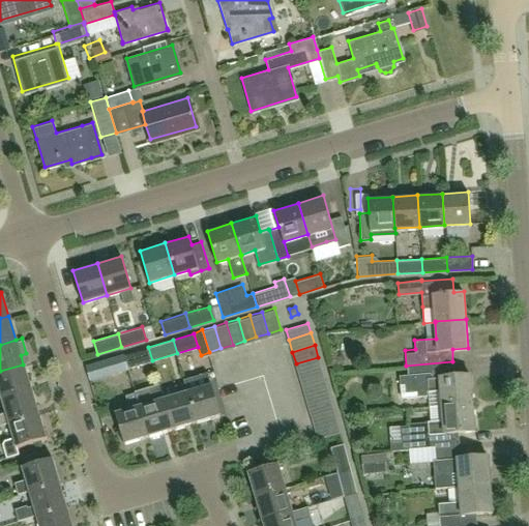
[(148,347),(123,354),(127,368),(152,360),(148,347)]
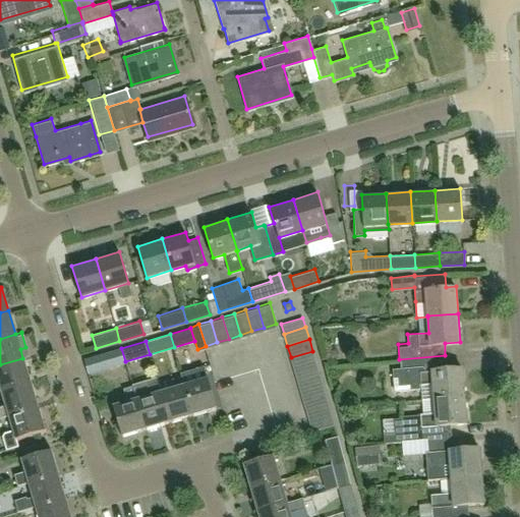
[(98,355),(83,360),(88,372),(102,367),(125,361),(121,348),(98,355)]
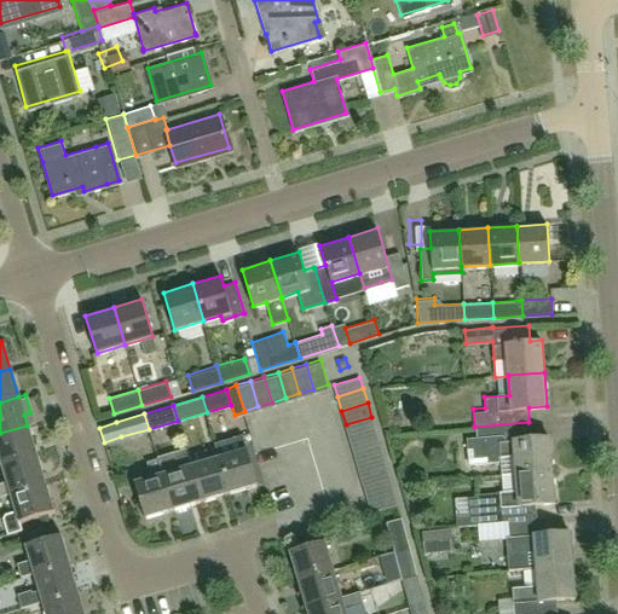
[(376,430),(371,417),(346,424),(350,439),(376,430)]
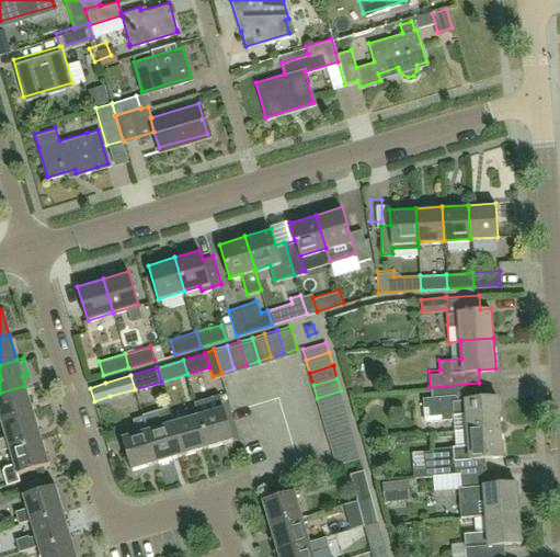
[(430,387),(430,396),(420,396),(422,420),(449,418),(449,412),(465,411),(467,428),(500,424),(498,396),(481,397),(479,383),(430,387)]
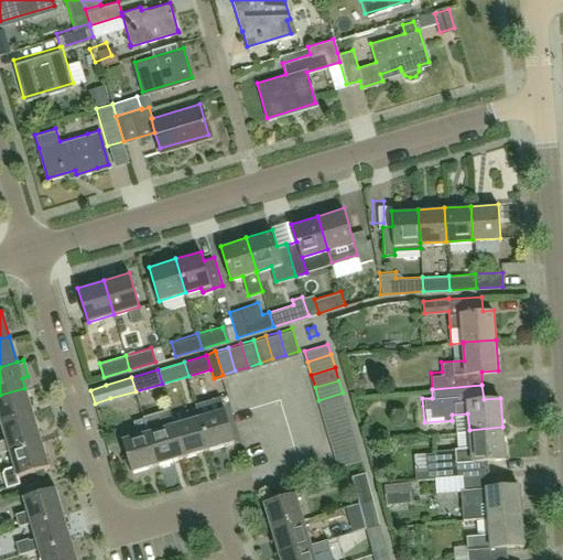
[(24,388),(0,395),(0,422),(32,412),(24,388)]
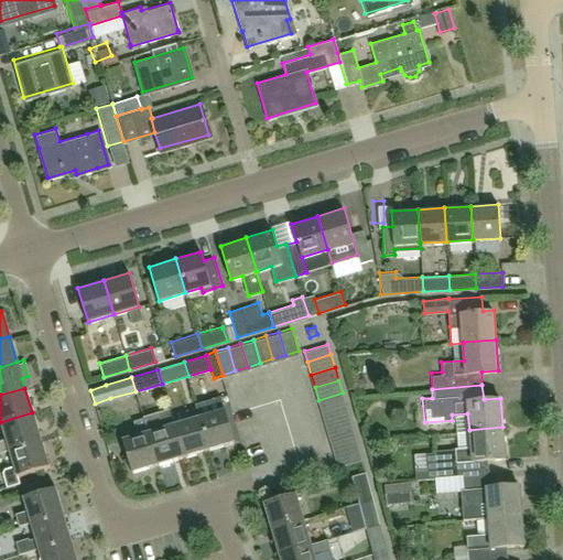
[(343,392),(318,400),(323,413),(346,406),(343,392)]
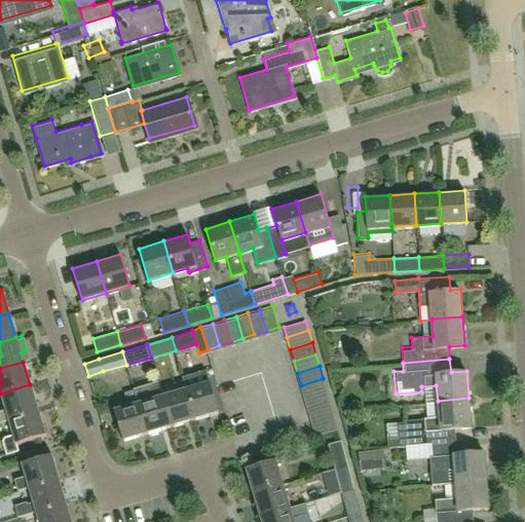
[(186,386),(195,417),(219,410),(205,368),(183,374),(186,386)]
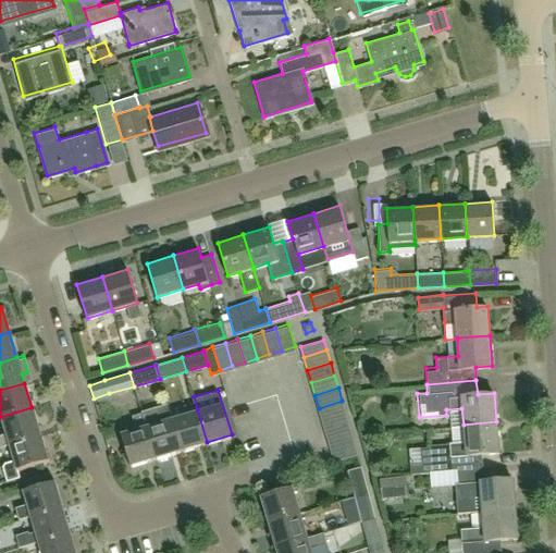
[(346,414),(342,401),(319,408),(322,420),(346,414)]
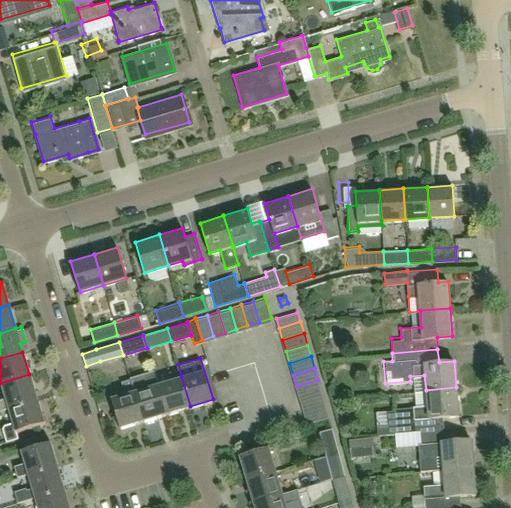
[(167,413),(157,383),(154,371),(130,378),(143,420),(167,413)]
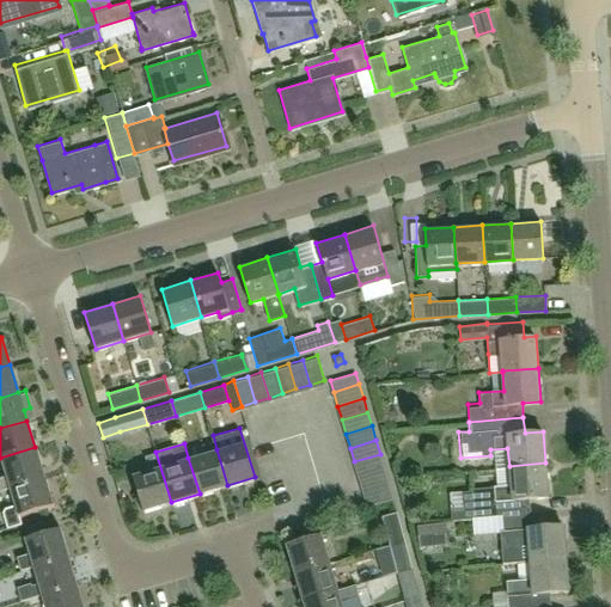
[(0,461),(4,474),(0,476),(0,489),(8,488),(7,485),(43,474),(35,447),(0,458),(0,461)]
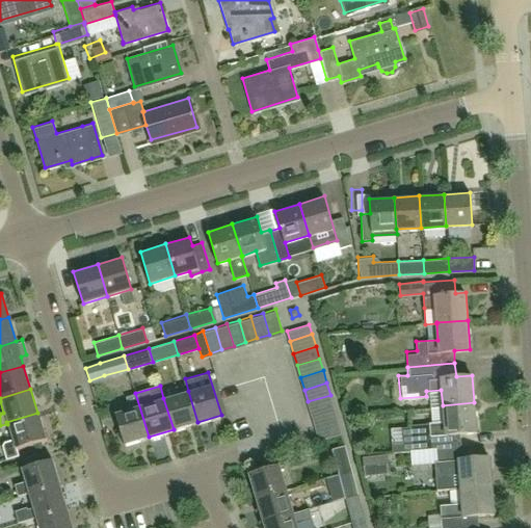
[(188,391),(163,398),(174,429),(197,422),(188,391)]
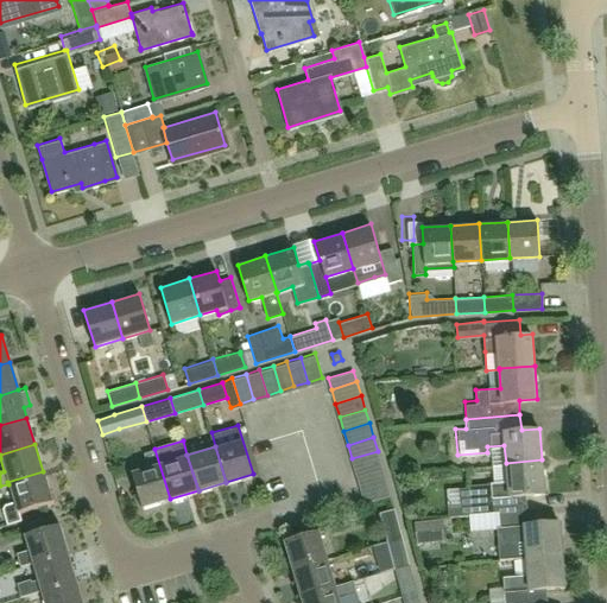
[(170,499),(155,449),(144,452),(149,467),(132,471),(143,507),(170,499)]
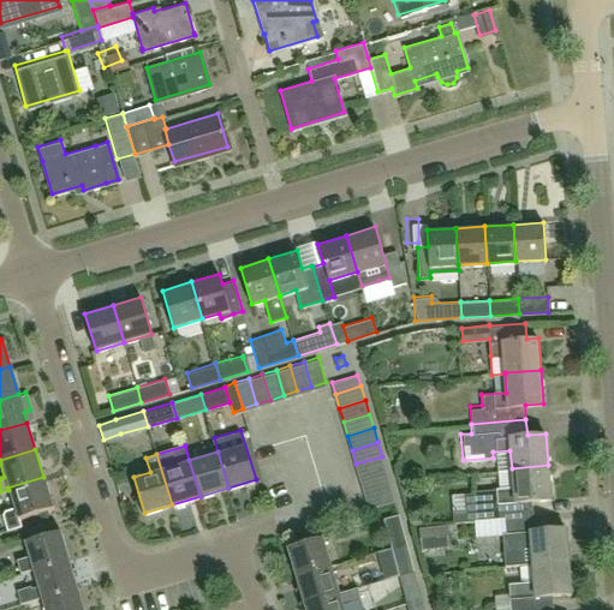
[(382,456),(356,464),(361,478),(387,470),(382,456)]
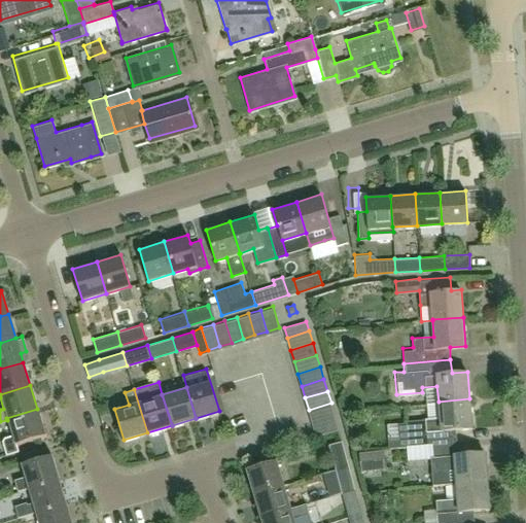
[(407,420),(407,421),(387,422),(389,447),(408,445),(408,444),(430,443),(456,441),(455,428),(471,426),(469,398),(439,402),(440,417),(424,418),(424,419),(407,420)]
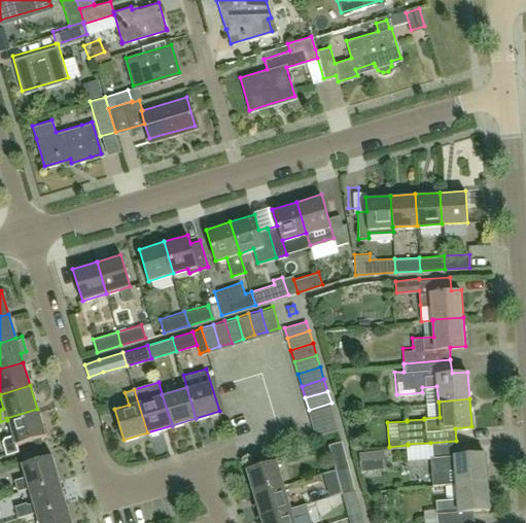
[(331,403),(309,410),(312,421),(335,415),(331,403)]
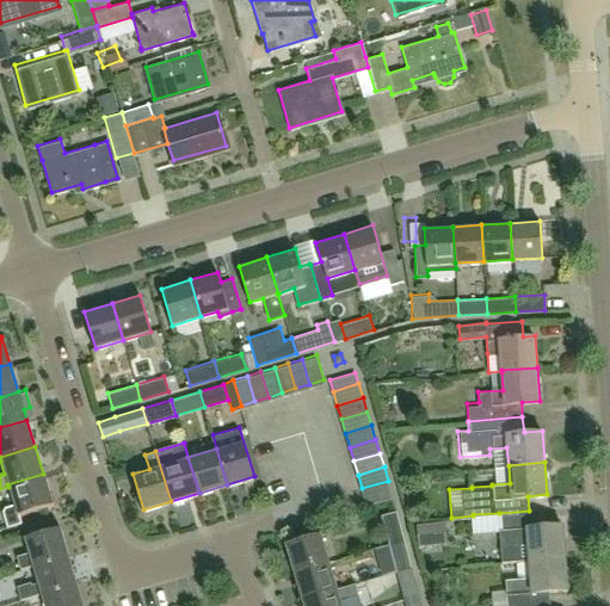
[(8,487),(13,506),(6,508),(5,511),(8,523),(19,520),(17,512),(51,502),(43,474),(7,484),(8,487)]
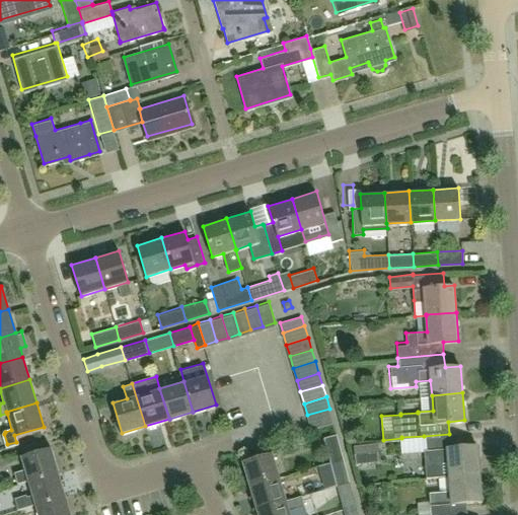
[(334,420),(329,409),(307,415),(311,427),(334,420)]
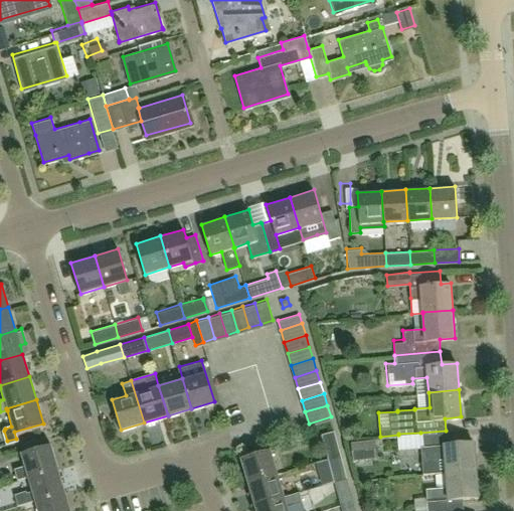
[(327,457),(340,453),(333,430),(320,434),(327,457)]
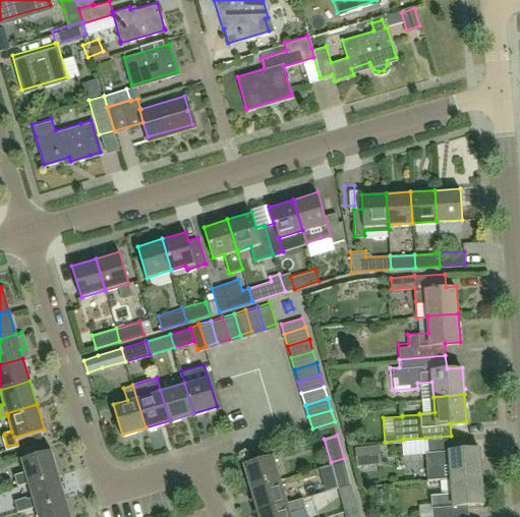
[(452,449),(451,436),(425,438),(427,462),(450,460),(451,475),(480,473),(478,447),(452,449)]
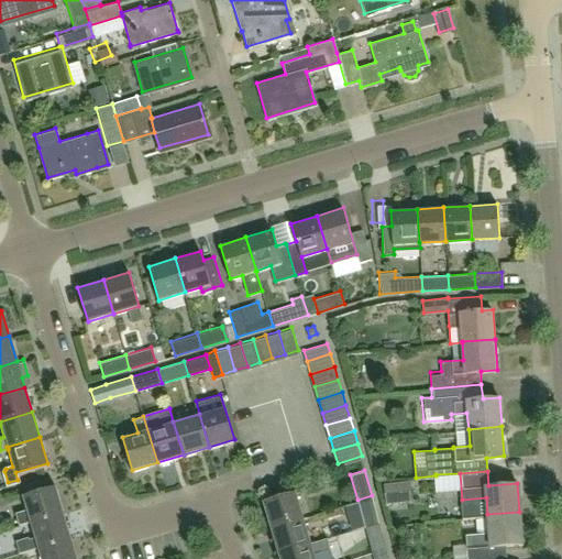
[(383,483),(385,502),(411,500),(409,480),(383,483)]
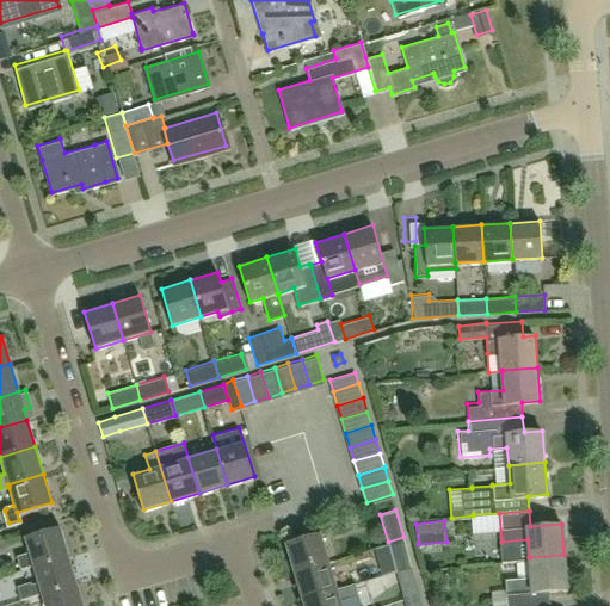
[(23,535),(28,551),(16,555),(20,569),(31,566),(67,555),(59,525),(23,535)]
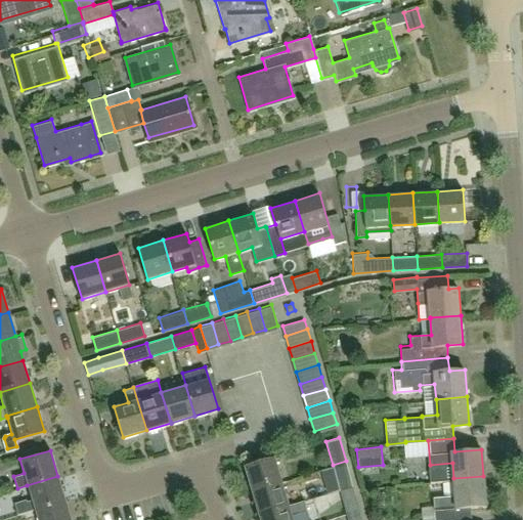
[(252,488),(282,479),(275,455),(245,464),(252,488)]
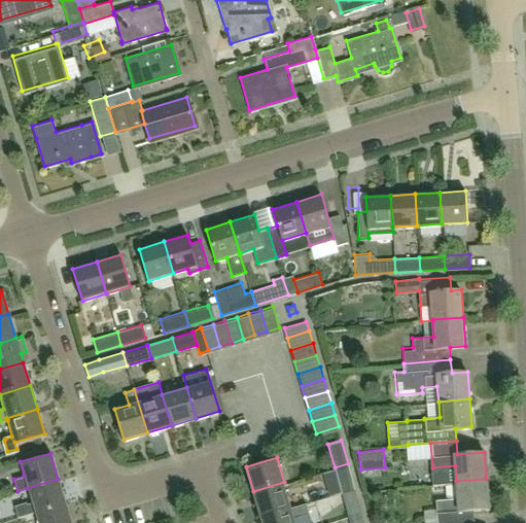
[(348,463),(335,467),(341,491),(354,488),(348,463)]
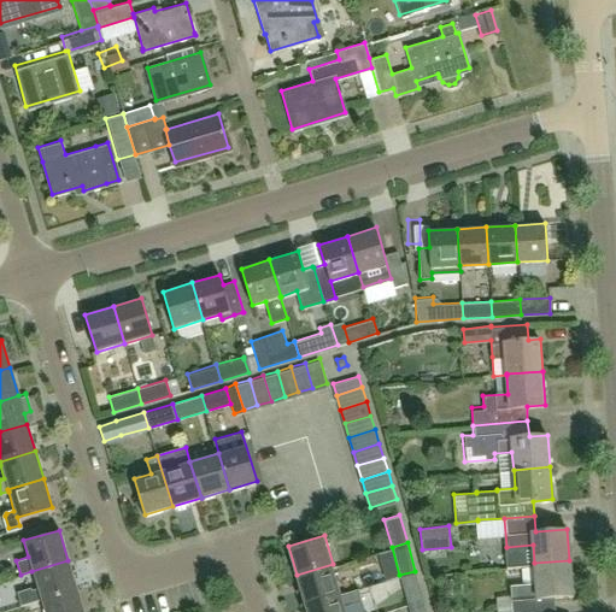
[(30,587),(17,590),(21,602),(40,598),(76,587),(68,560),(31,571),(36,586),(37,588),(31,589),(30,587)]
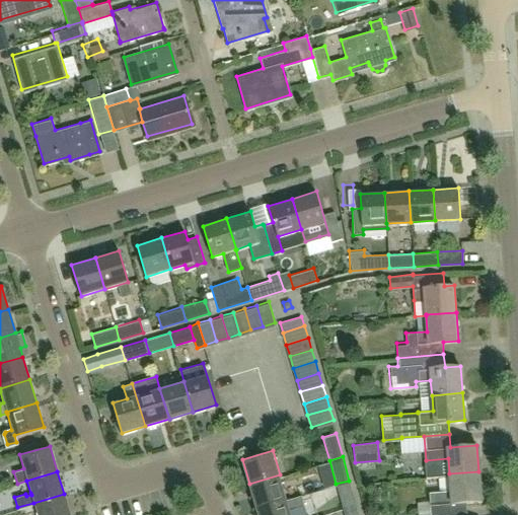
[(428,491),(429,500),(417,501),(418,514),(441,514),(466,513),(465,499),(481,498),(478,471),(449,473),(450,489),(428,491)]
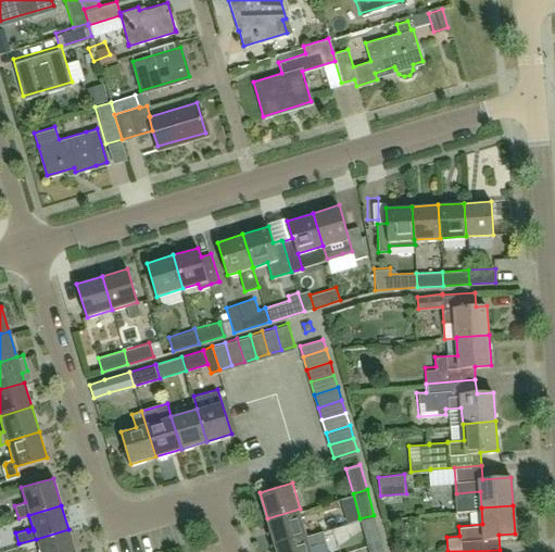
[(300,509),(267,518),(275,543),(307,534),(300,509)]
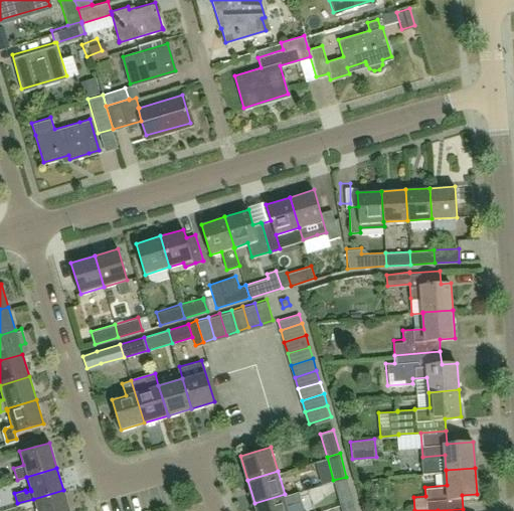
[(346,477),(333,480),(339,504),(352,500),(346,477)]
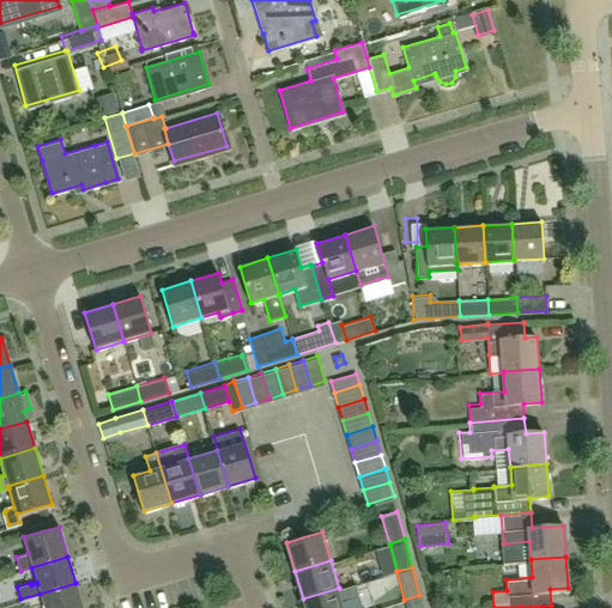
[(83,607),(76,583),(40,594),(43,607),(83,607)]
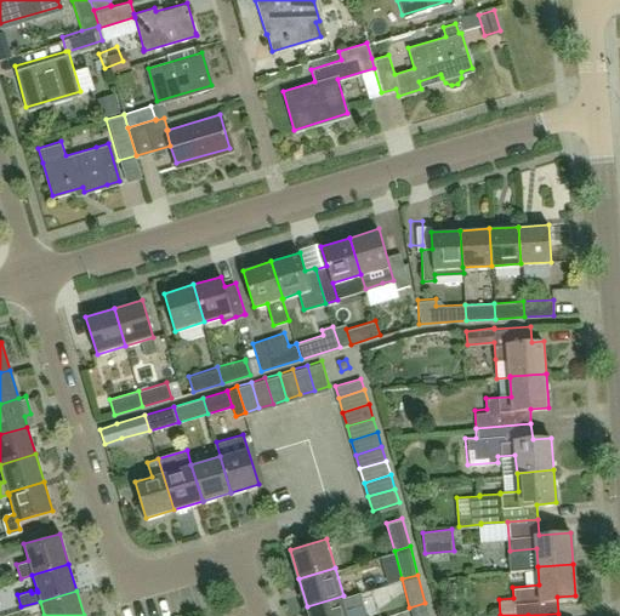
[(343,595),(307,606),(308,615),(348,615),(347,608),(364,603),(360,592),(343,597),(343,595)]
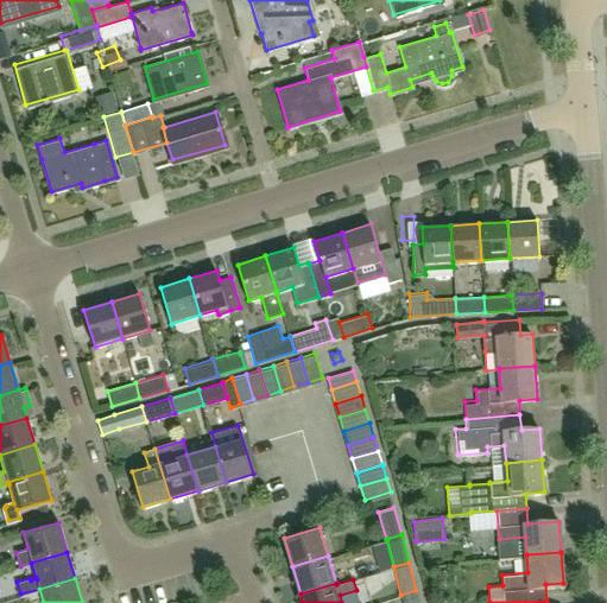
[(419,602),(416,590),(400,595),(403,602),(419,602)]
